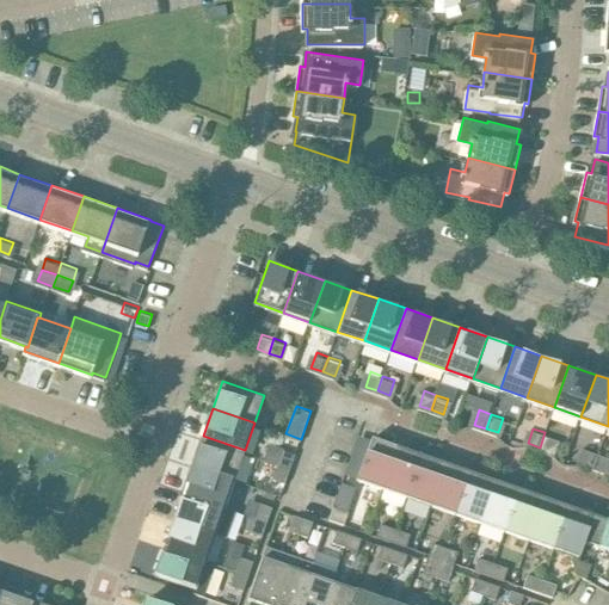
[(545,432),(540,448),(552,451),(557,437),(545,432)]
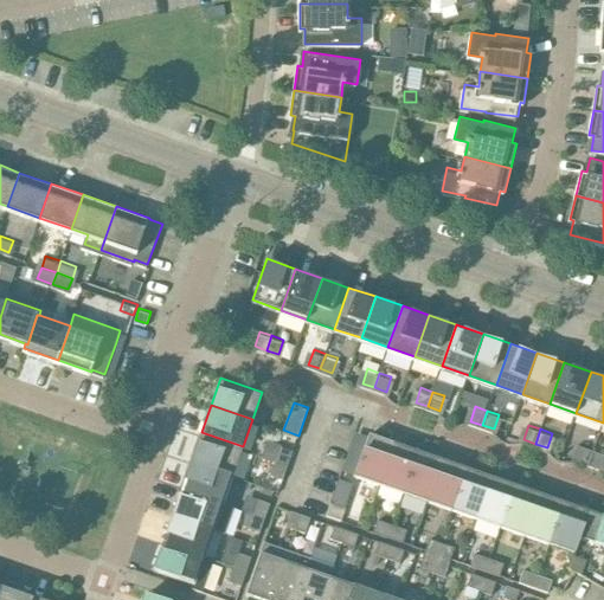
[(381,482),(396,440),(370,431),(355,472),(381,482)]
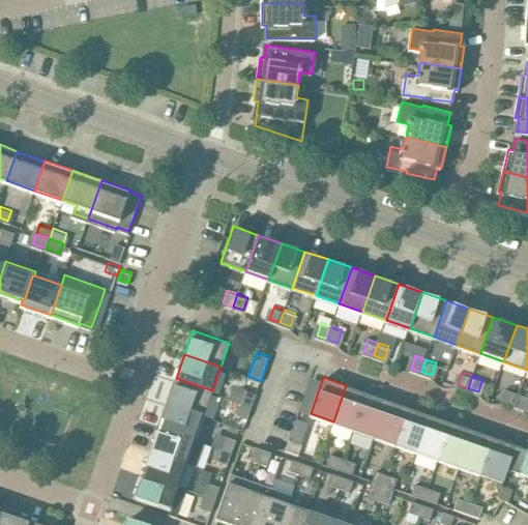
[(176,378),(168,401),(204,413),(212,390),(176,378)]
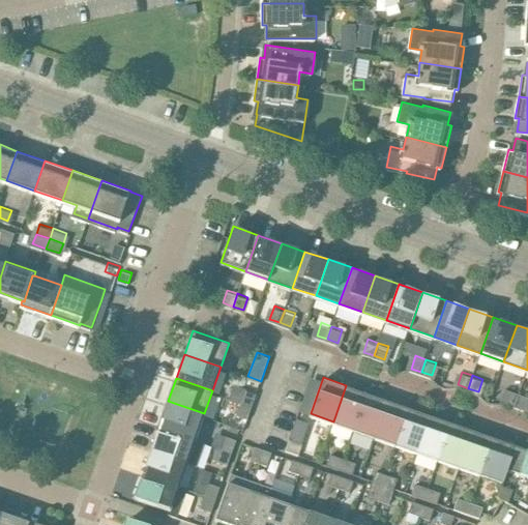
[(367,392),(346,385),(333,421),(354,429),(367,392)]
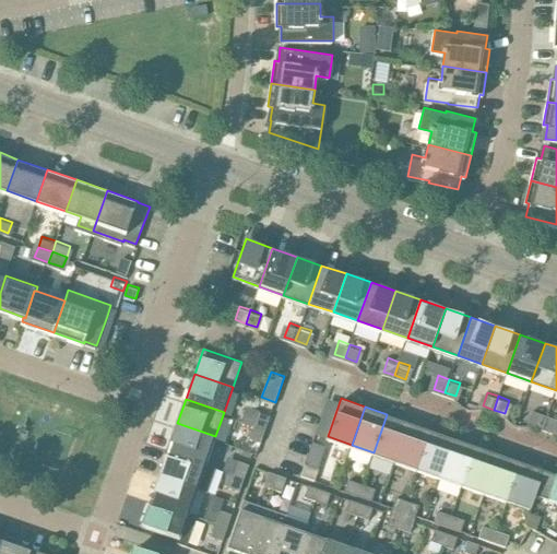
[(255,422),(267,426),(271,413),(260,409),(255,422)]
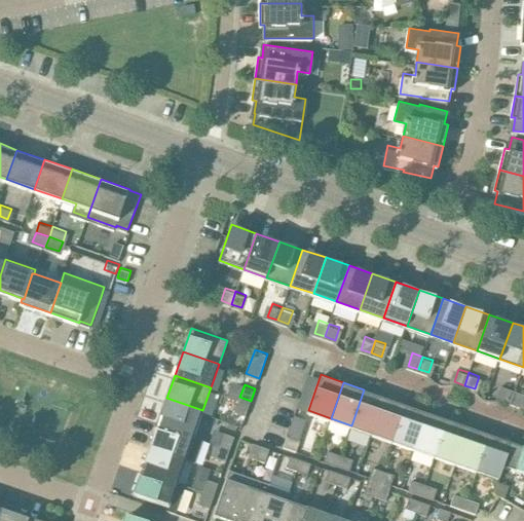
[(511,402),(516,388),(506,385),(500,398),(511,402)]
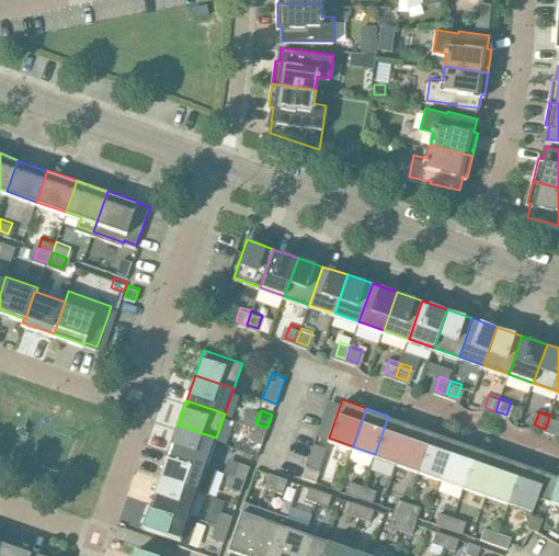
[(550,415),(545,429),(556,432),(558,426),(558,418),(550,415)]
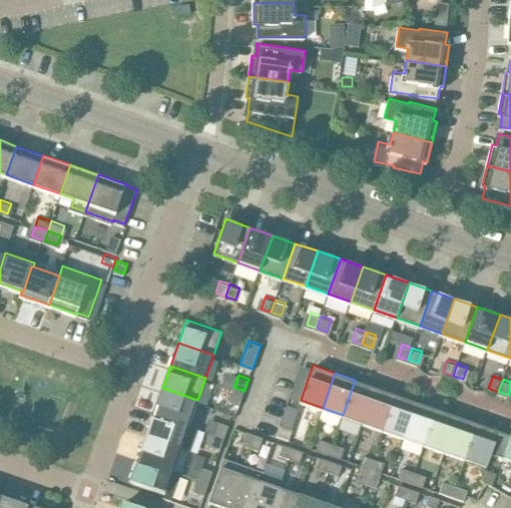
[(355,380),(343,415),(363,422),(376,387),(355,380)]
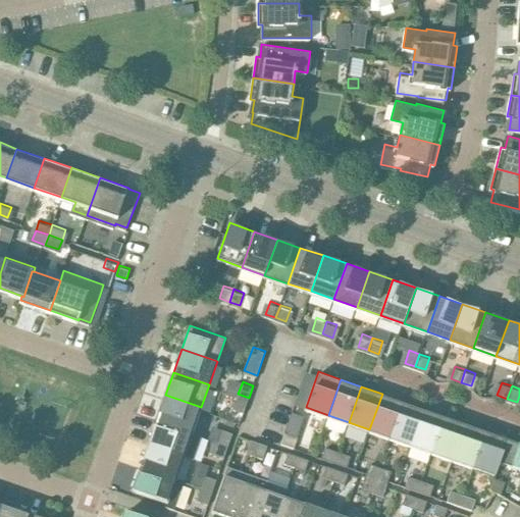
[(249,398),(238,394),(234,407),(244,410),(249,398)]
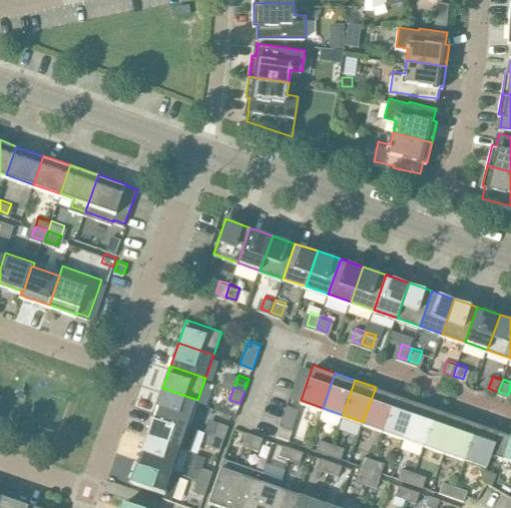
[(396,394),(376,387),(363,422),(384,429),(396,394)]
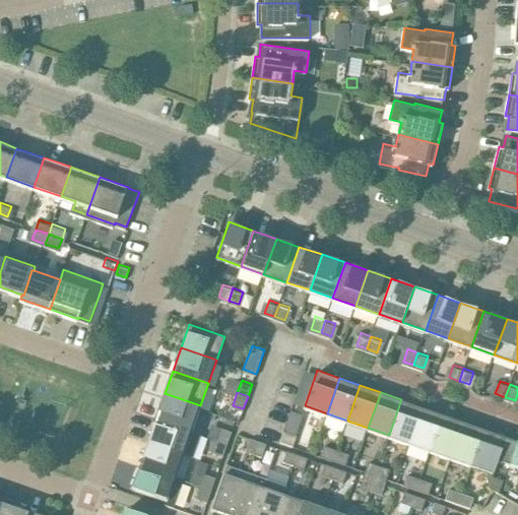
[(165,393),(157,416),(193,429),(200,405),(165,393)]
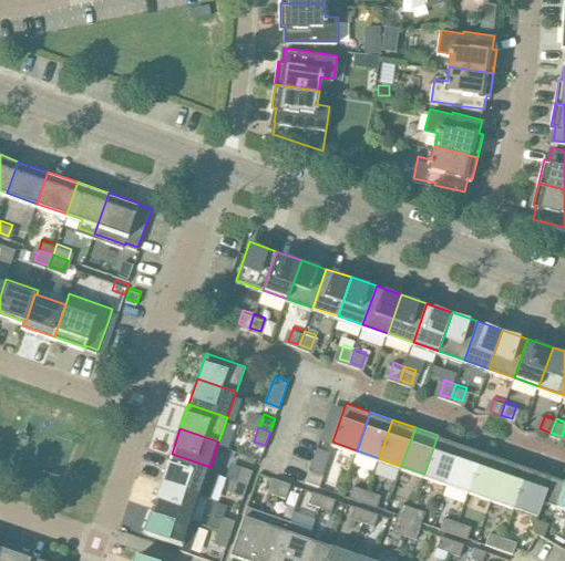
[(460,443),(438,435),(424,474),(447,481),(460,443)]
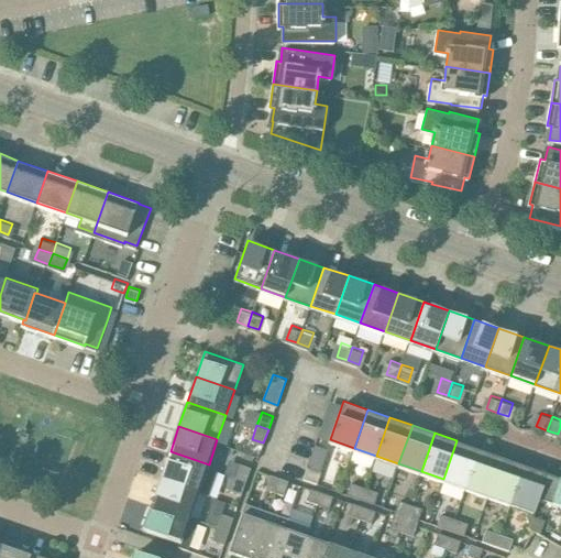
[(480,448),(457,440),(443,479),(465,487),(480,448)]
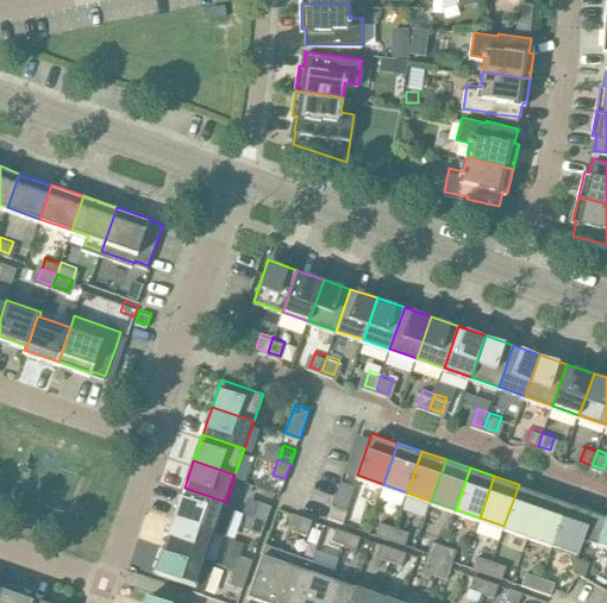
[(529,534),(543,492),(519,484),(504,526),(529,534)]
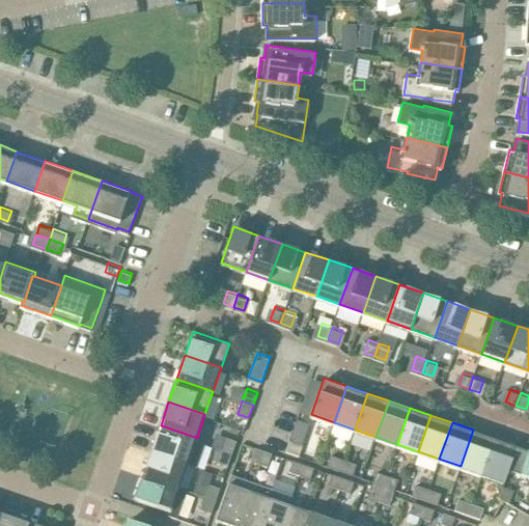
[(161,425),(152,449),(189,462),(197,438),(161,425)]
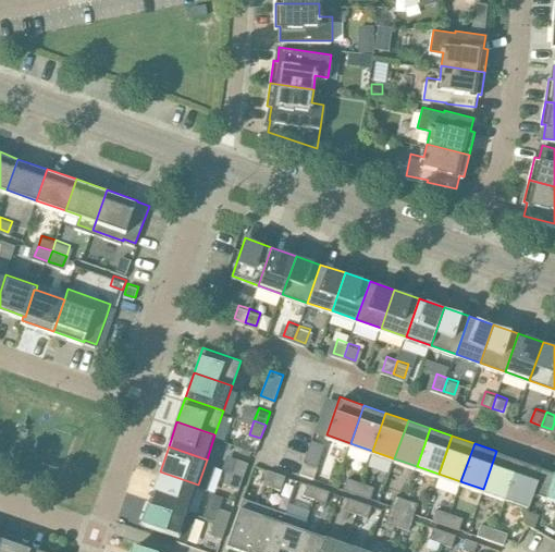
[(518,460),(496,451),(483,489),(505,497),(518,460)]
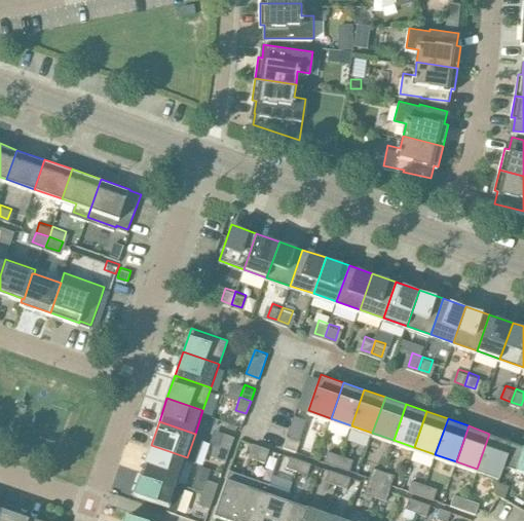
[(220,443),(231,446),(235,434),(224,431),(220,443)]
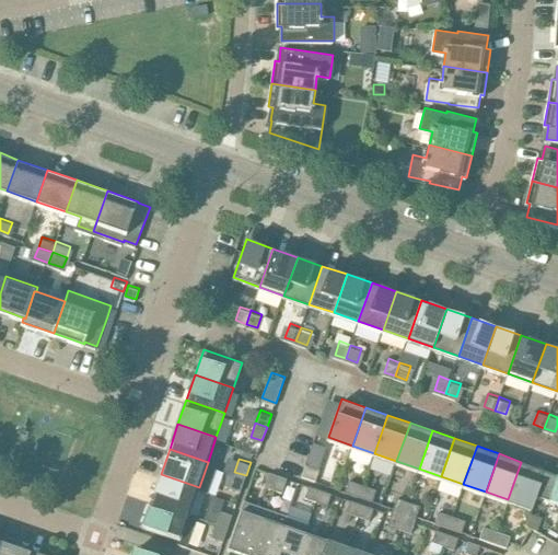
[(320,466),(306,462),(302,473),(316,478),(320,466)]
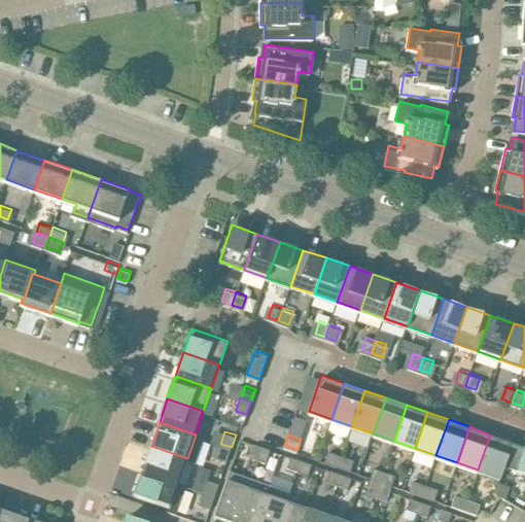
[(512,442),(490,435),(478,470),(500,478),(504,464),(503,464),(512,442)]
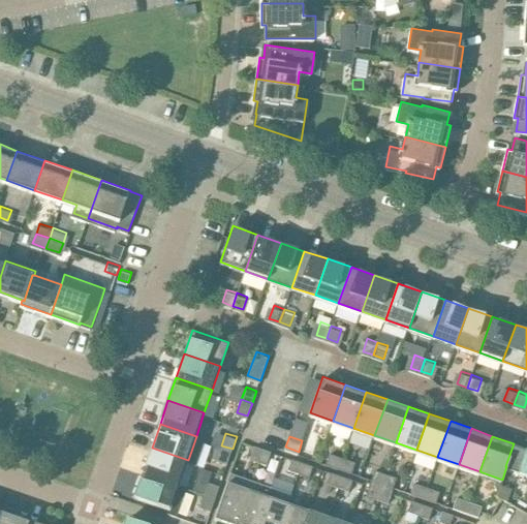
[(258,460),(264,447),(254,443),(250,457),(258,460)]
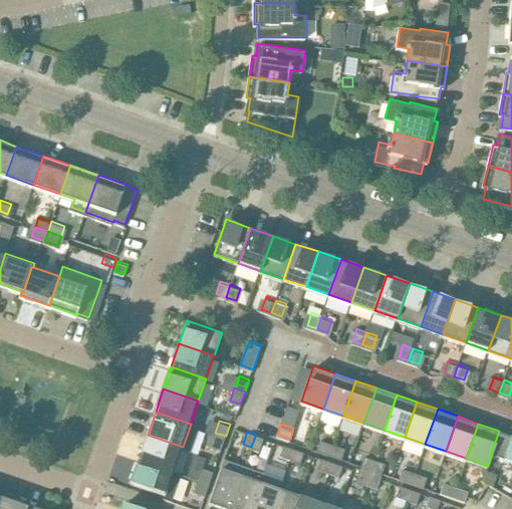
[(511,434),(499,431),(491,453),(492,453),(511,460),(511,434)]
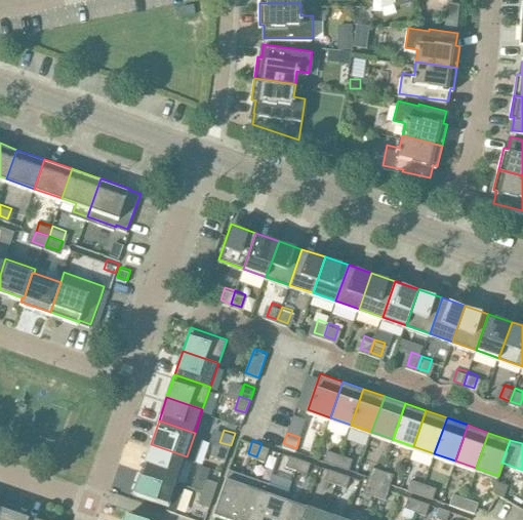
[(231,445),(219,442),(215,454),(226,458),(231,445)]
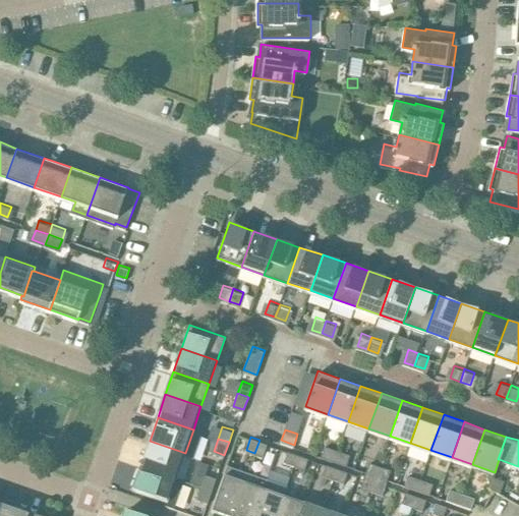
[(260,440),(254,453),(263,455),(268,443),(260,440)]
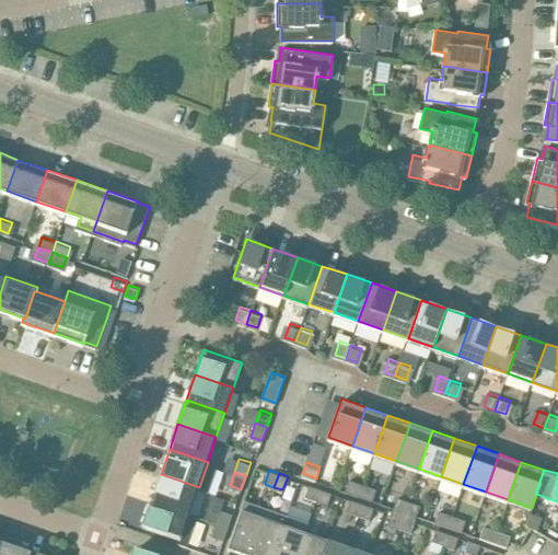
[(190,511),(199,487),(161,474),(152,498),(190,511)]
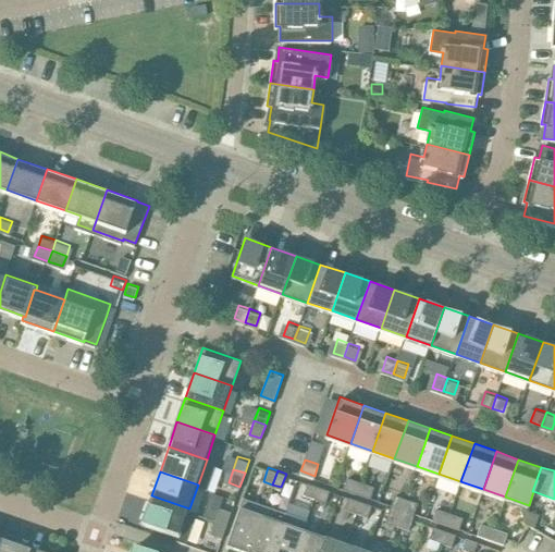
[(358,491),(361,479),(348,475),(344,487),(358,491)]
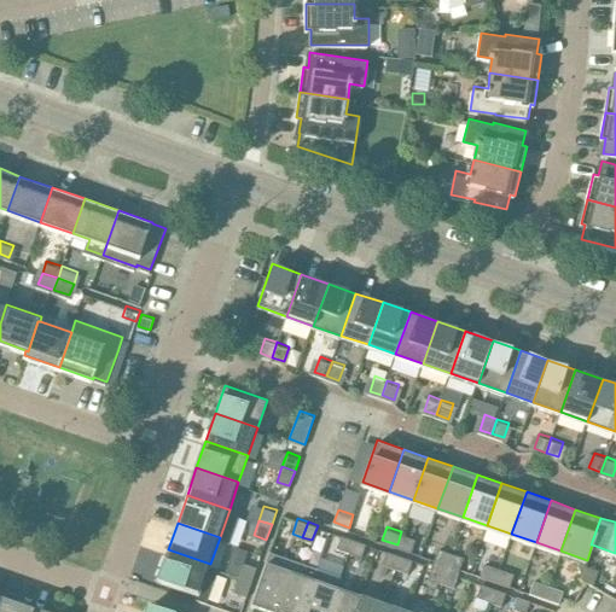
[(401,531),(397,545),(412,549),(417,537),(401,531)]
